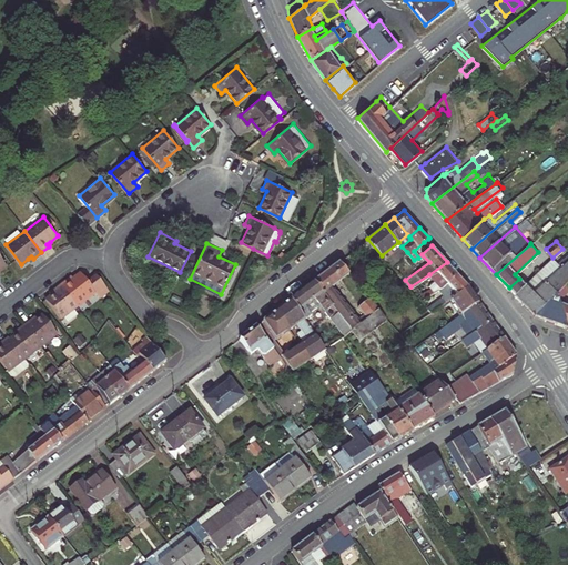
[(402,246),(387,259),(392,264),(407,252),(402,246)]
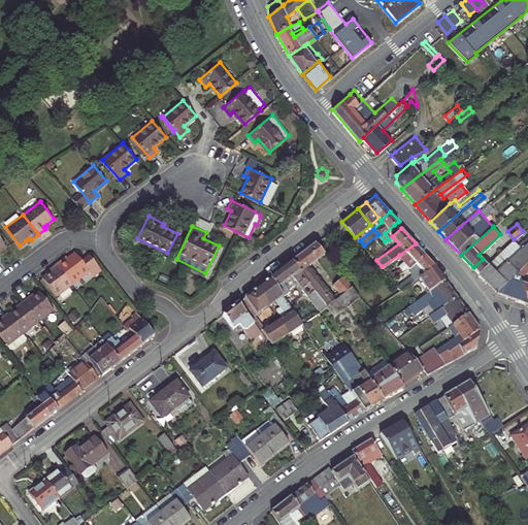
[(527,235),(518,244),(514,239),(488,264),(479,272),(497,291),(518,270),(526,262),(527,259),(527,235)]
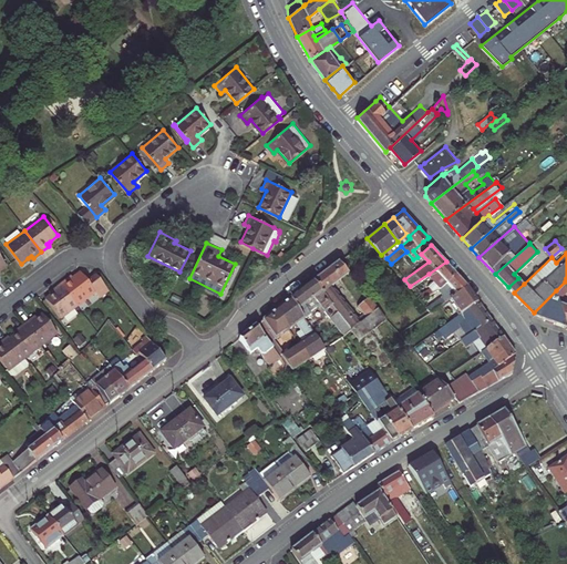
[(348,272),(339,259),(332,265),(340,277),(348,272)]
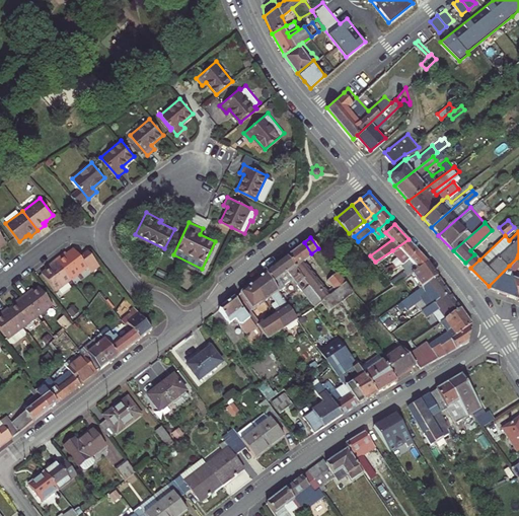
[(402,263),(419,249),(409,239),(392,250),(397,255),(392,260),(394,263),(385,268),(387,271),(397,266),(402,263)]
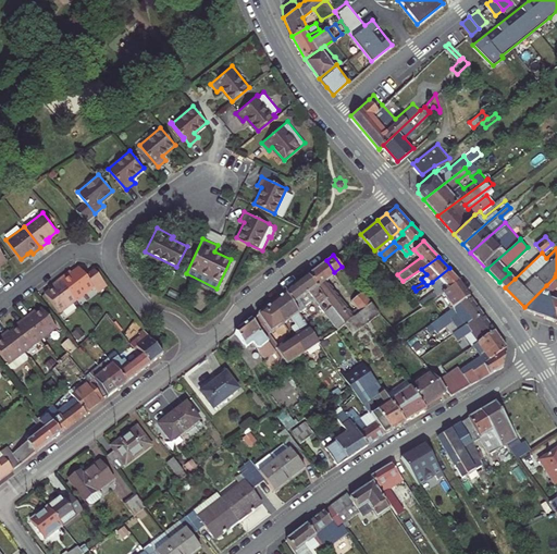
[(354,315),(325,279),(334,272),(326,260),(308,274),(345,322),(354,315)]
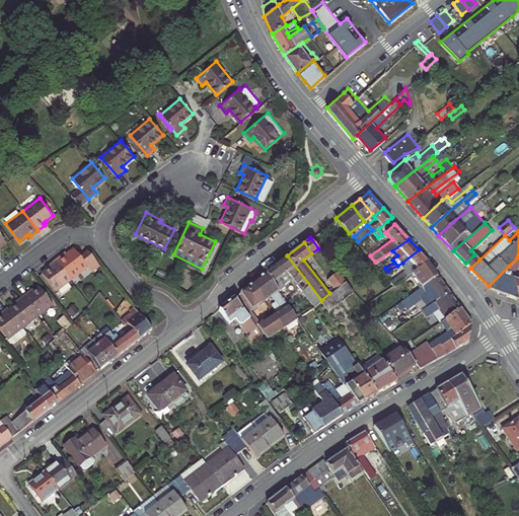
[(99,264),(87,248),(80,254),(74,247),(67,252),(64,254),(62,252),(55,258),(70,278),(87,265),(91,270),(99,264)]
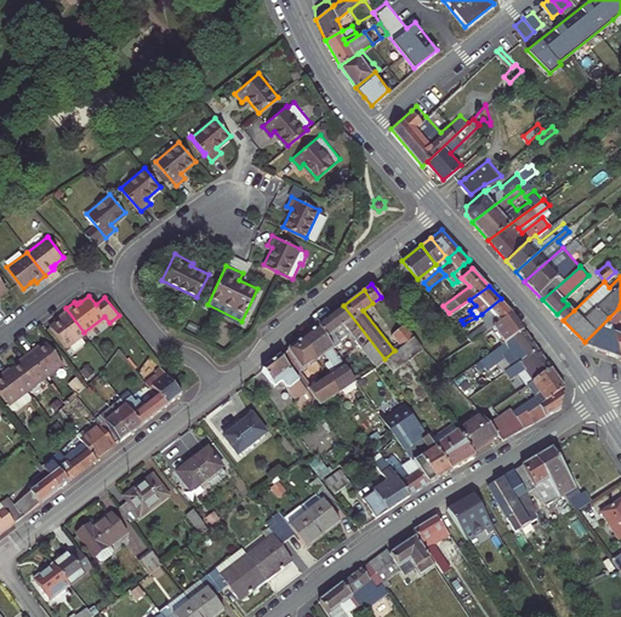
[(476,318),(482,325),(467,335),(472,340),(496,323),(512,312),(501,298),(482,314),(476,318)]
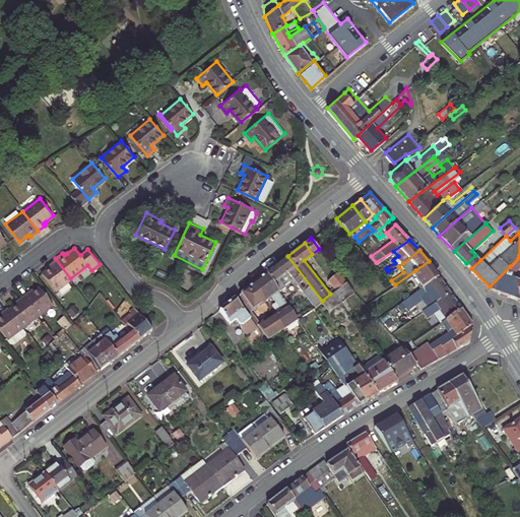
[(480,260),(475,255),(466,263),(471,268),(480,260)]
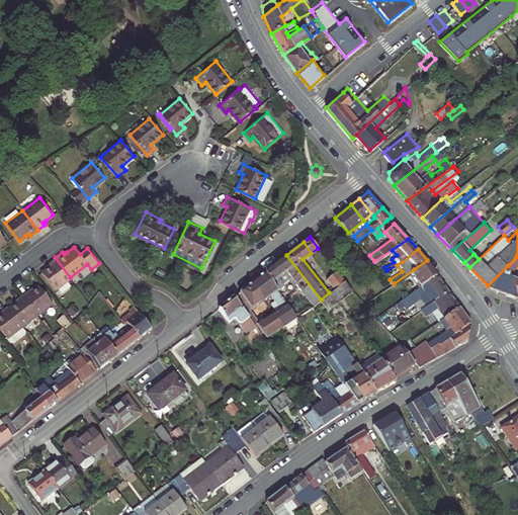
[(291,277),(315,305),(321,299),(286,255),(265,271),(277,289),(284,284),(283,283),(291,277)]
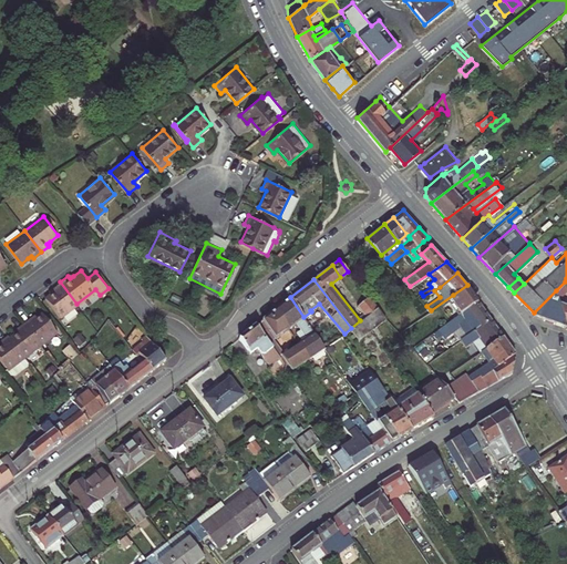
[(45,297),(60,316),(76,304),(60,282),(52,287),(54,290),(51,293),(45,297)]
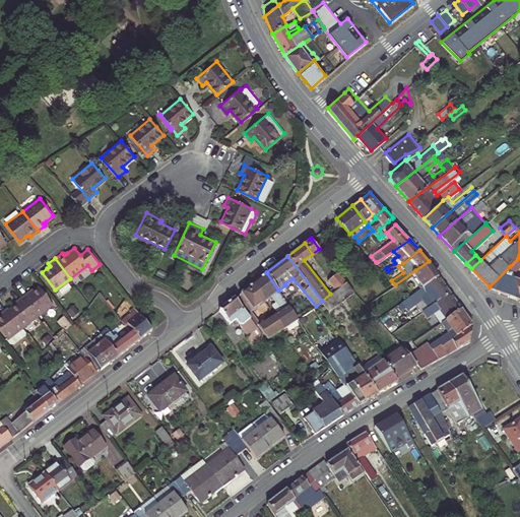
[(512,272),(519,262),(518,258),(510,266),(512,272)]
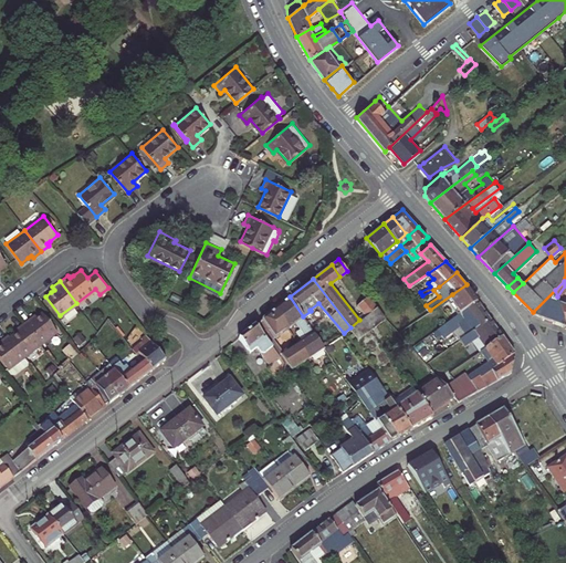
[(478,299),(467,284),(452,294),(462,310),(478,299)]
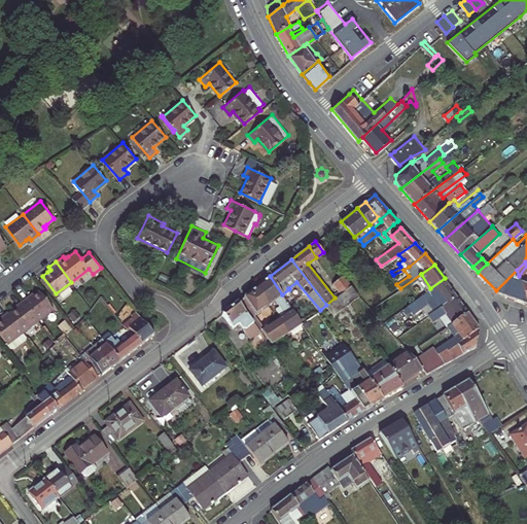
[(517,270),(496,290),(526,302),(520,280),(519,276),(517,270)]
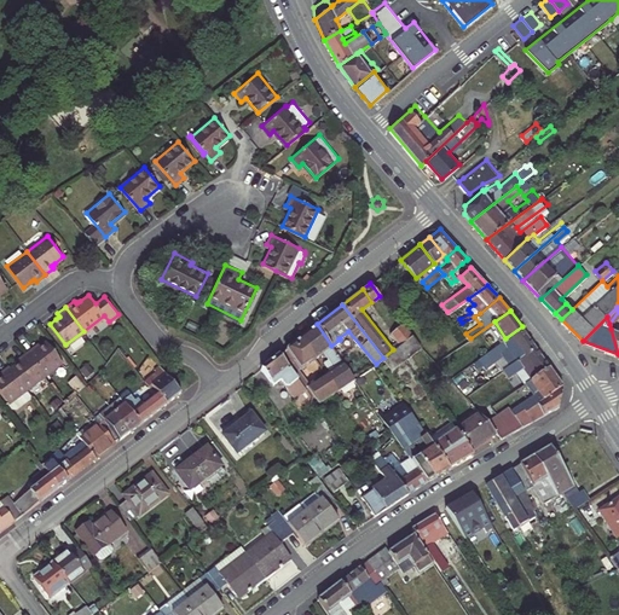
[(412,335),(403,323),(391,332),(400,344),(412,335)]
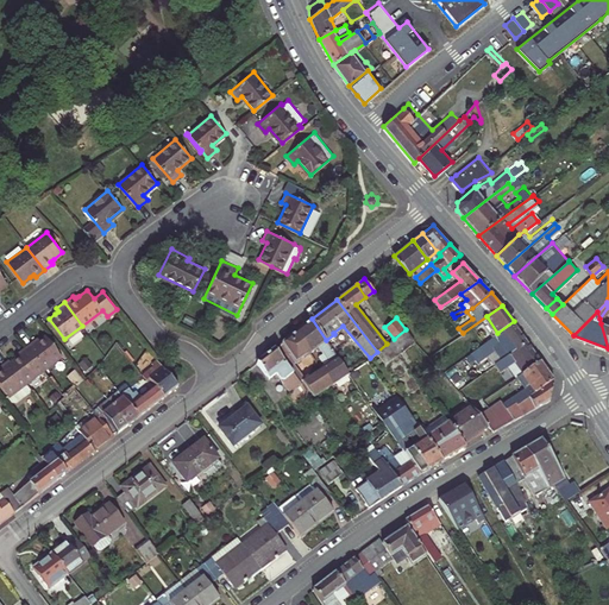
[(312,319),(297,329),(312,352),(320,346),(330,361),(321,366),(333,383),(349,372),(336,353),(326,340),(312,319)]
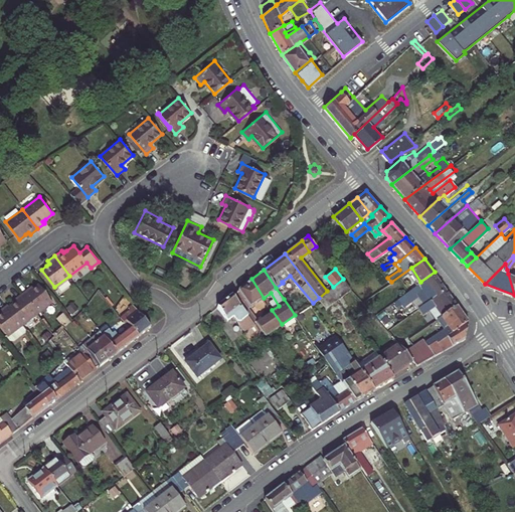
[(423,288),(431,299),(446,288),(435,272),(420,282),(397,298),(401,304),(423,288)]
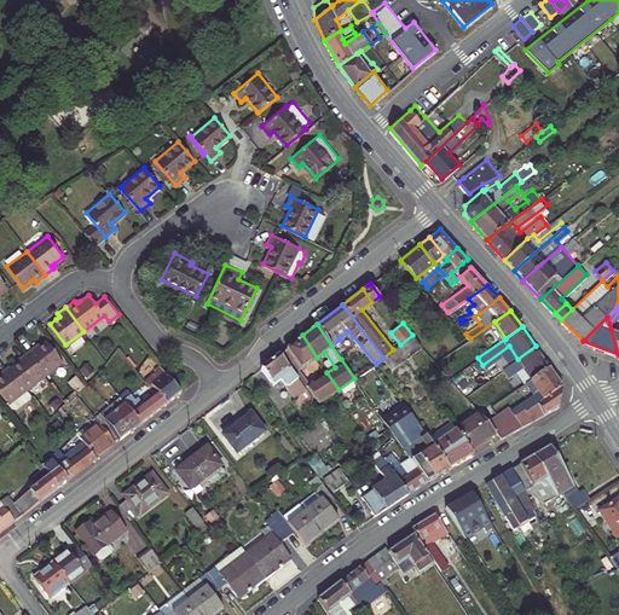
[(302,335),(287,347),(279,353),(305,386),(307,384),(319,401),(339,389),(327,372),(311,383),(299,369),(317,358),(302,335)]
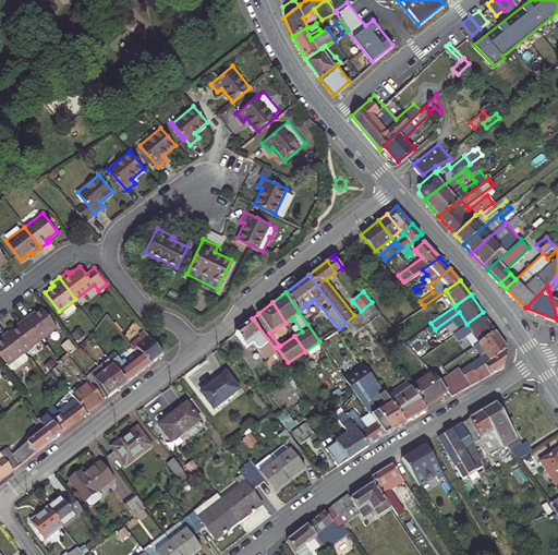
[(361,311),(354,315),(346,323),(353,333),(380,312),(372,302),(361,311)]
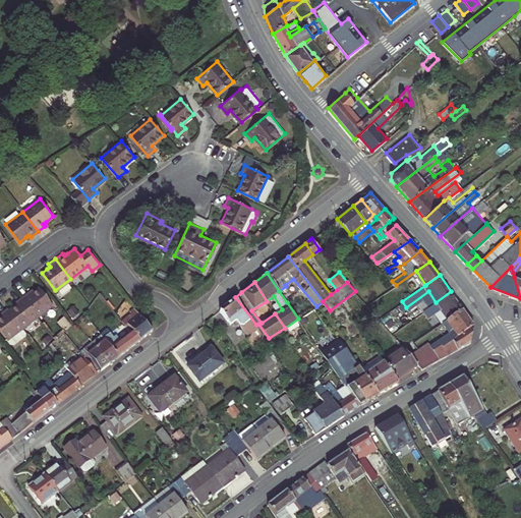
[(38,315),(53,303),(40,286),(34,290),(31,292),(29,290),(21,295),(38,315)]
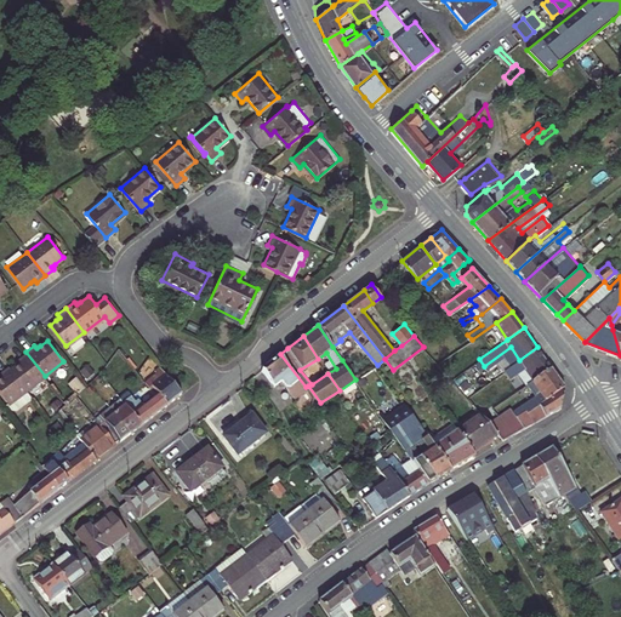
[(511,378),(518,372),(527,384),(551,366),(537,347),(519,360),(505,370),(511,378)]
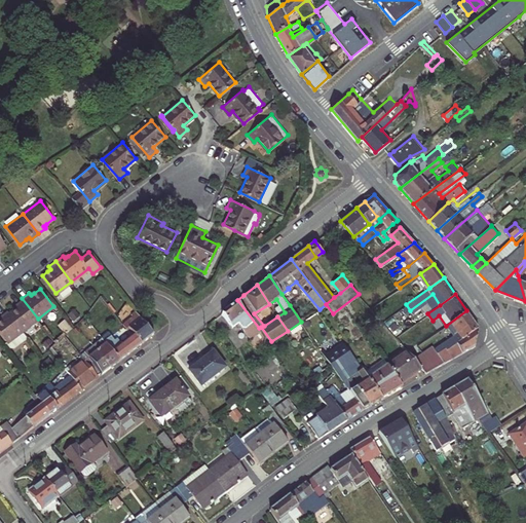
[(13,308),(9,311),(23,330),(38,319),(22,298),(15,303),(16,306),(13,308)]
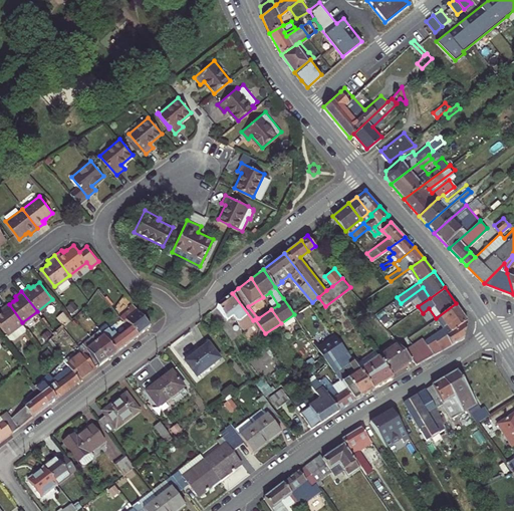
[(253,320),(232,293),(217,304),(227,318),(233,313),(246,330),(244,331),(249,337),(259,329),(253,320)]
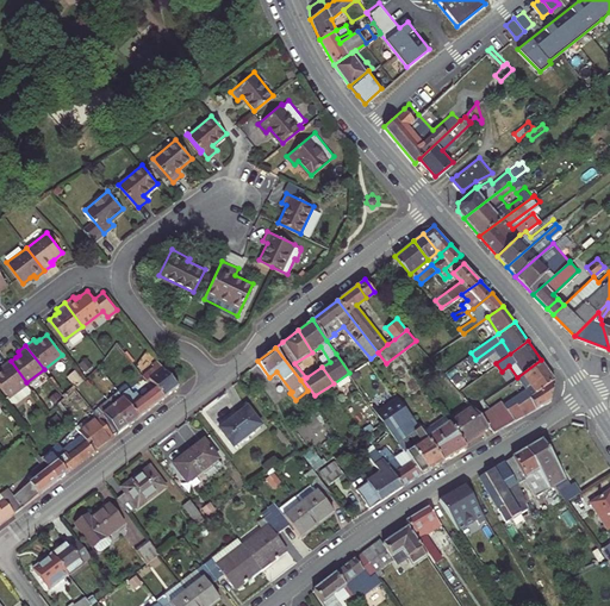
[(356,368),(343,350),(336,354),(349,373),(356,368)]
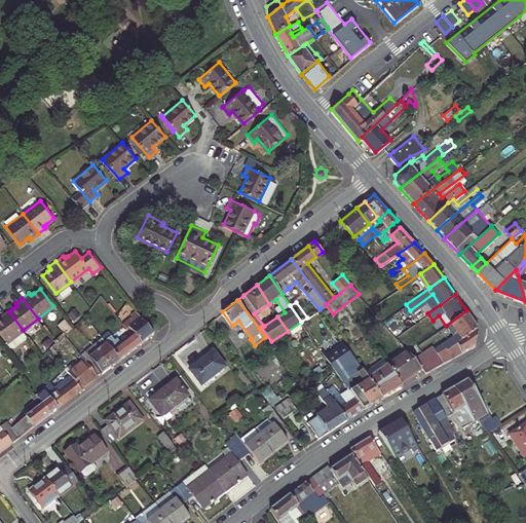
[(0,332),(7,341),(12,348),(28,336),(23,330),(9,311),(7,309),(0,314),(2,318),(0,319),(0,332)]
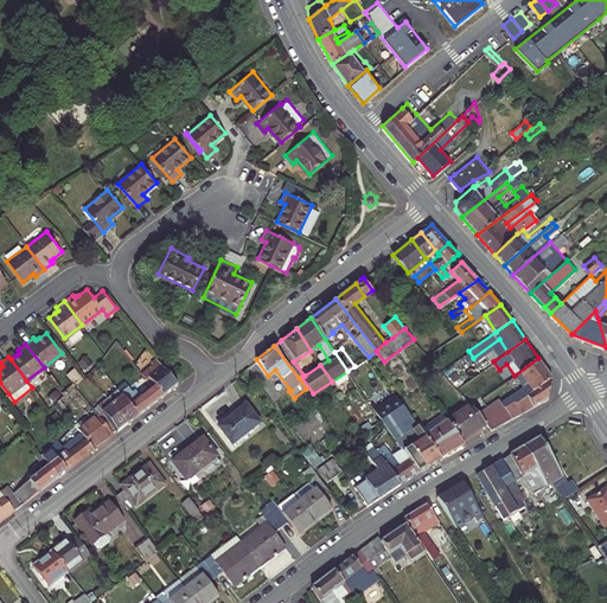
[(149,374),(155,383),(165,393),(178,383),(157,357),(141,370),(146,377),(149,374)]
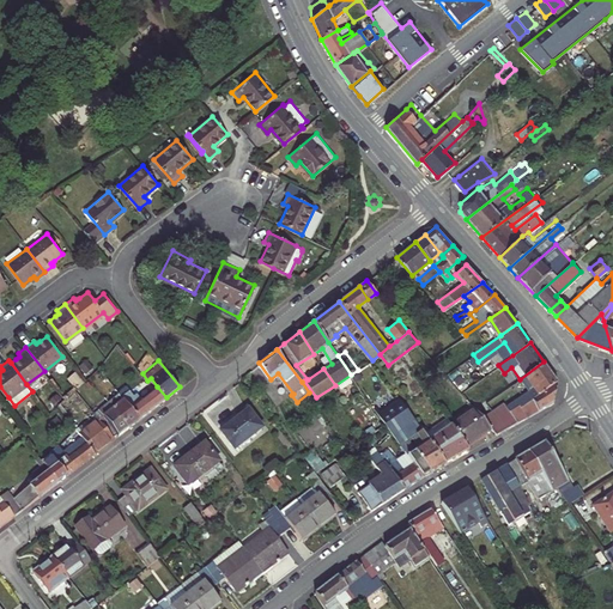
[(557,381),(544,361),(520,379),(528,389),(507,405),(504,401),(481,416),(491,426),(496,433),(519,420),(514,413),(522,408),(520,406),(557,381)]
